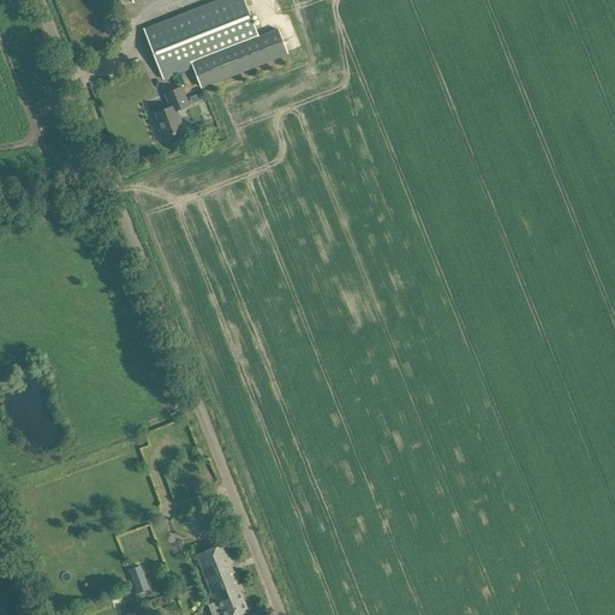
[(219,0),(144,29),(163,79),(193,67),(201,88),(288,54),(278,29),(258,36),(244,0),(219,0)]
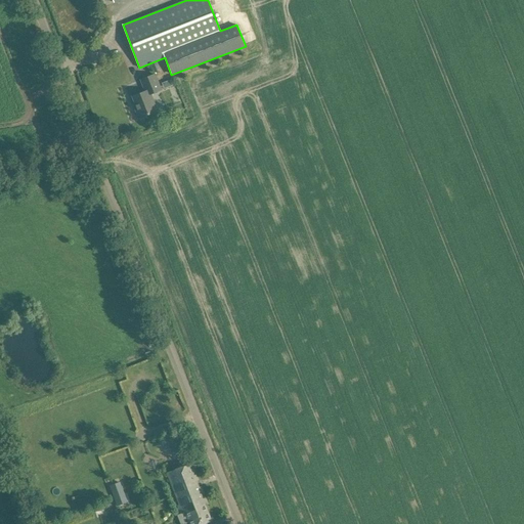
[(156,61),(150,63),(155,73),(160,71),(156,61)]
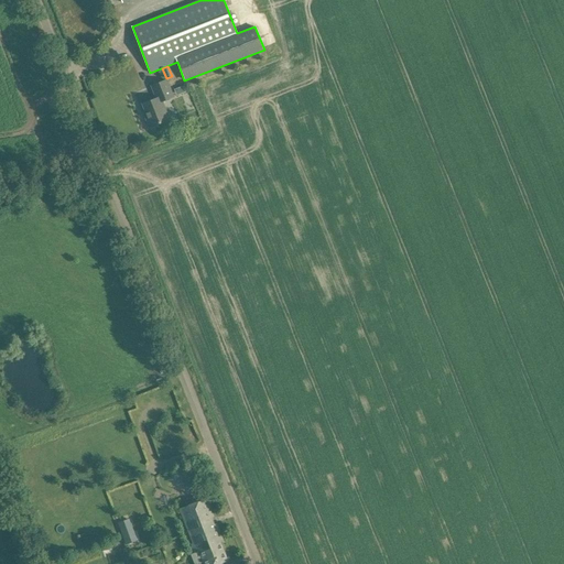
[(166,80),(162,82),(152,86),(156,98),(143,104),(145,111),(144,112),(150,127),(170,119),(162,101),(173,97),(166,80)]
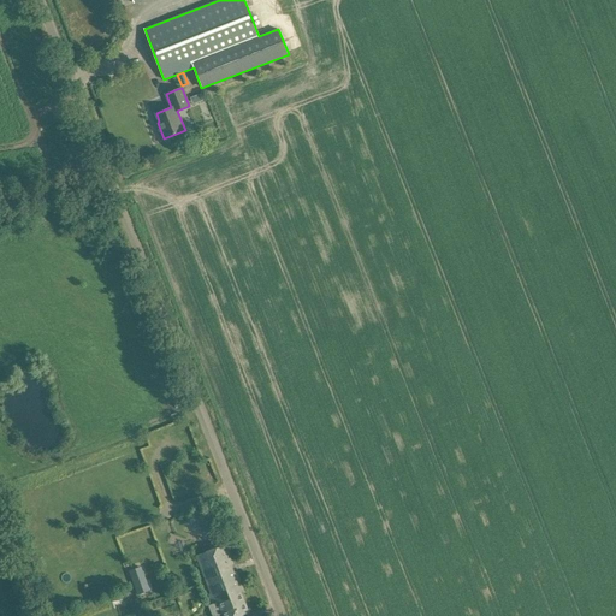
[(214,515),(206,519),(212,534),(220,531),(214,515)]
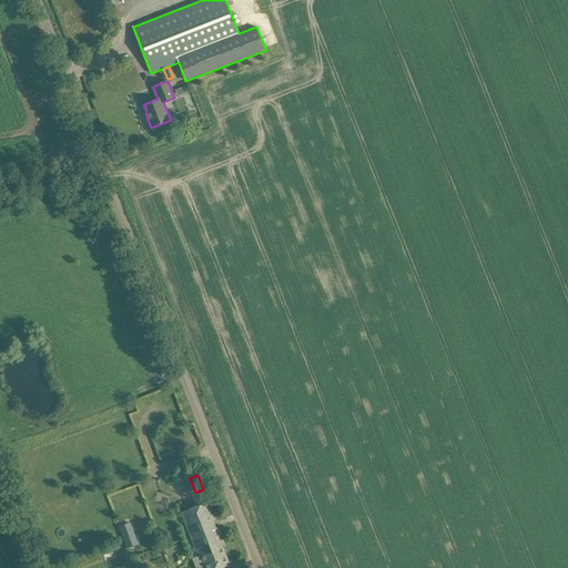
[(181,513),(193,543),(221,533),(219,527),(215,528),(213,521),(215,520),(209,501),(181,513)]
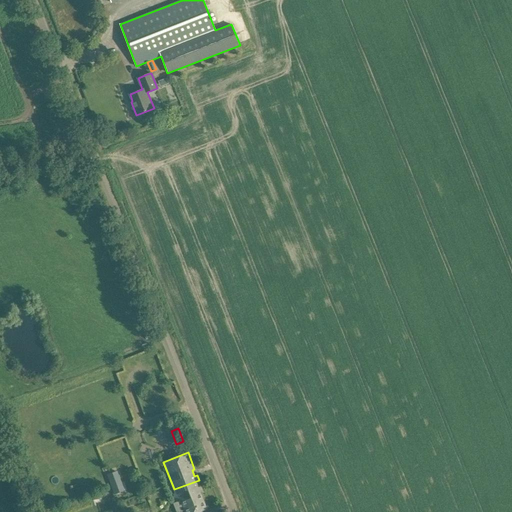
[(107,478),(111,488),(120,484),(116,474),(112,476),(111,473),(107,475),(109,477),(107,478)]
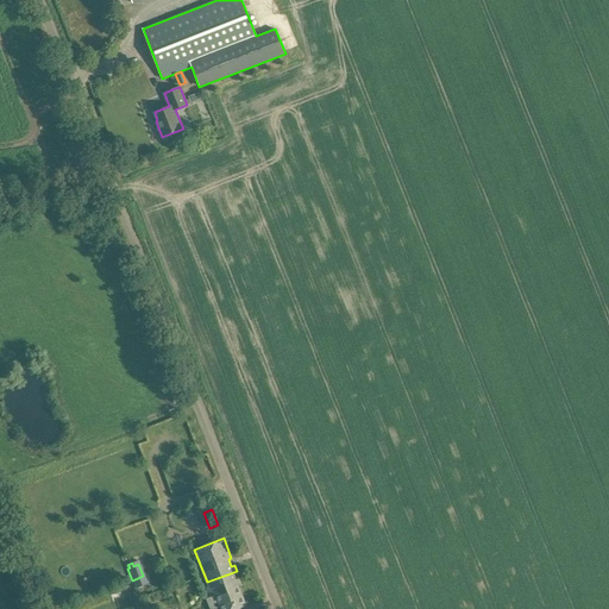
[(237,571),(207,582),(209,588),(207,589),(211,597),(217,595),(221,608),(234,608),(245,606),(238,586),(242,584),(237,571)]
